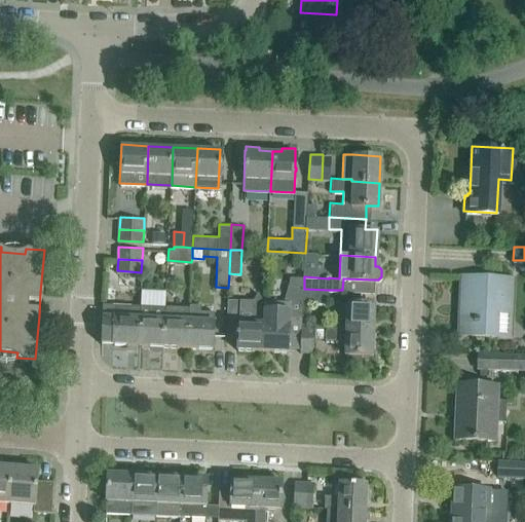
[(513,276),(461,274),(459,320),(473,320),(472,332),(511,334),(513,276)]
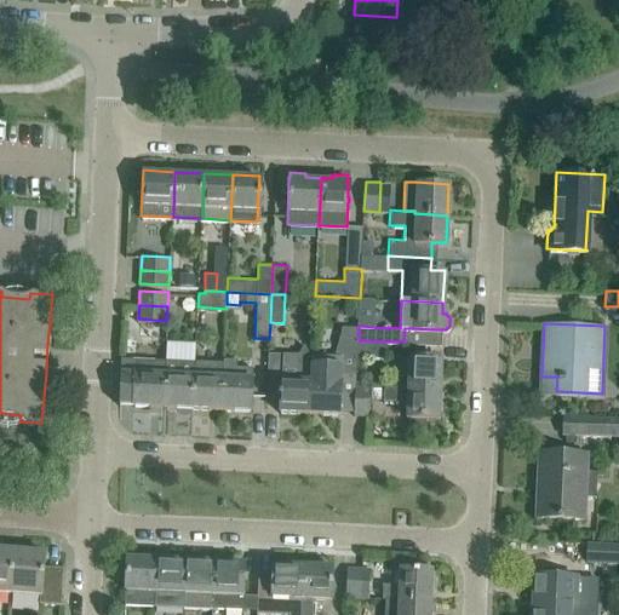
[(357,355),(359,340),(359,326),(340,326),(333,352),(311,352),(309,412),(338,413),(338,406),(353,406),(355,383),(357,355)]
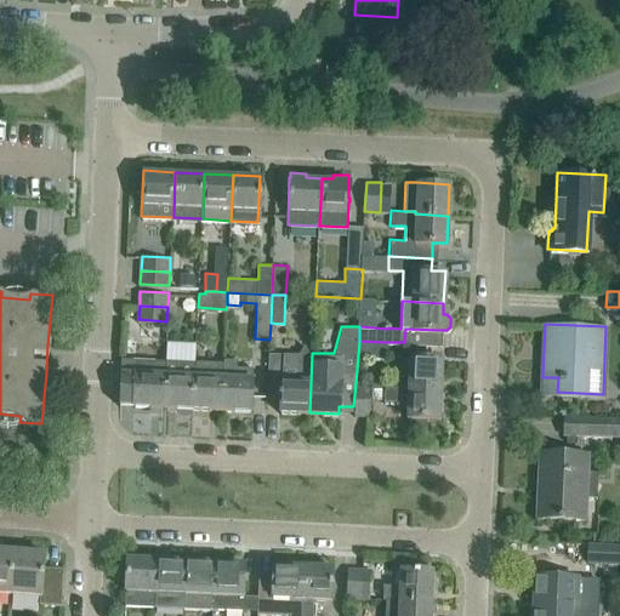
[(387,357),(388,342),(359,341),(358,355),(387,357)]
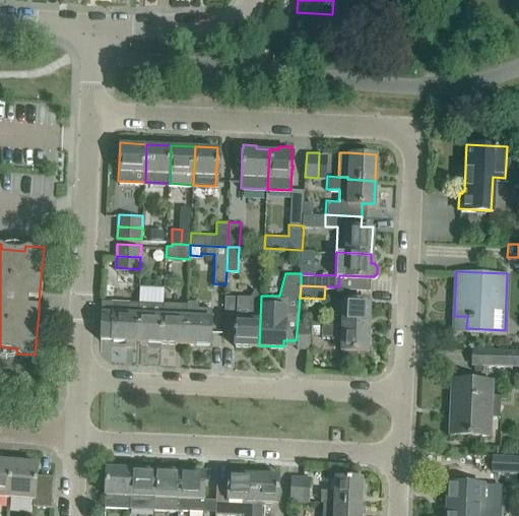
[(259,345),(261,296),(259,296),(254,287),(249,295),(223,294),(222,314),(235,315),(234,329),(233,328),(233,331),(234,332),(234,344),(259,345)]
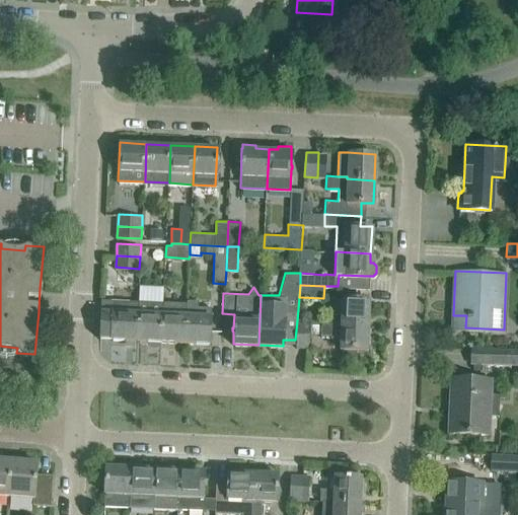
[(99,318),(98,337),(111,338),(137,339),(139,300),(138,300),(113,299),(100,298),(99,318)]
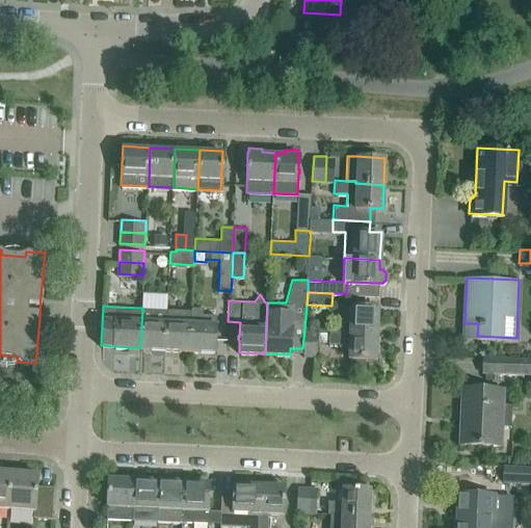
[(376,334),(377,307),(342,306),(341,331),(376,334)]
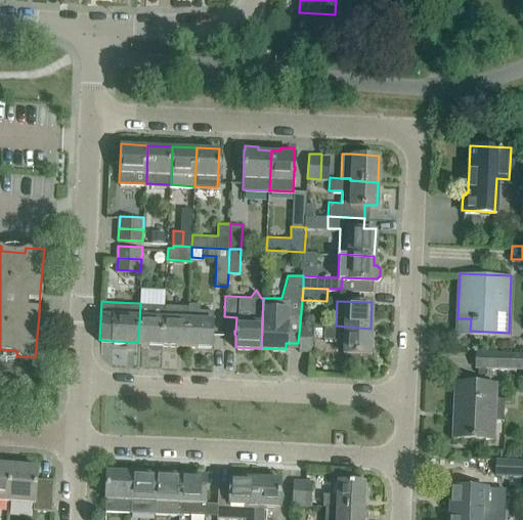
[(199,302),(189,302),(187,302),(187,305),(189,305),(188,344),(211,345),(212,309),(199,308),(199,302)]
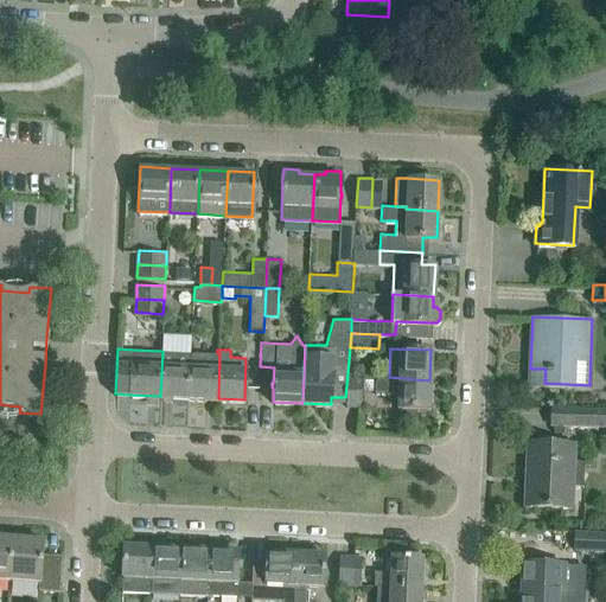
[(189,397),(191,352),(163,351),(160,396),(189,397)]
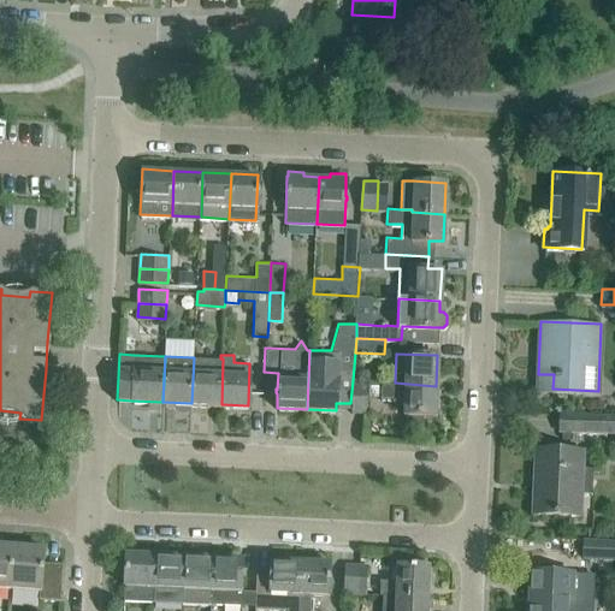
[(223,359),(220,359),(194,357),(191,403),(222,404),(223,359)]
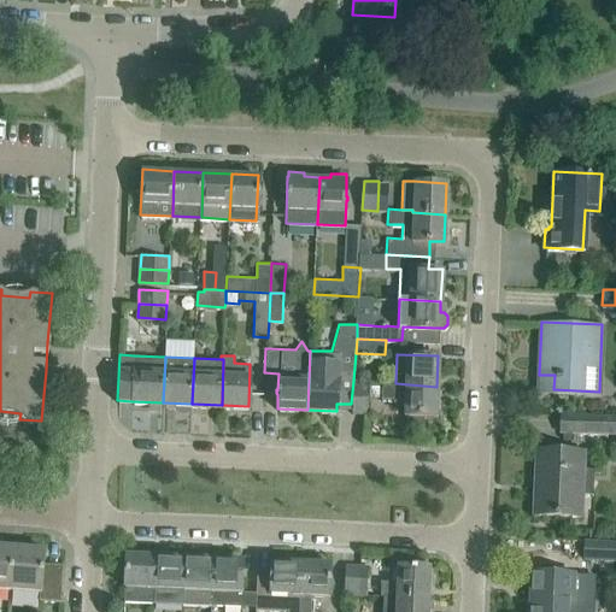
[(365,411),(367,382),(353,381),(351,404),(351,411),(365,411)]
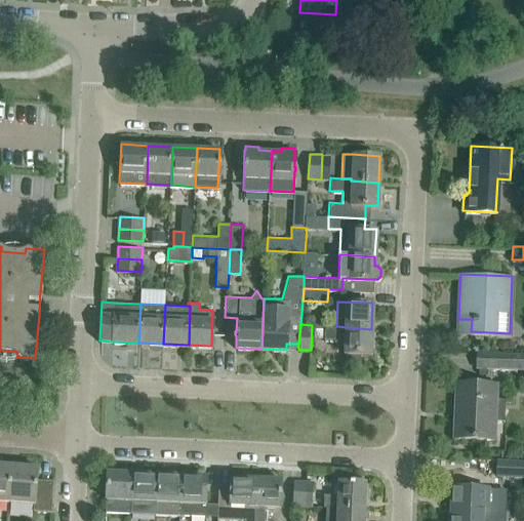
[(370,353),(371,329),(336,326),(324,326),(323,337),(344,338),(344,352),(345,352),(345,362),(359,362),(359,353),(370,353)]
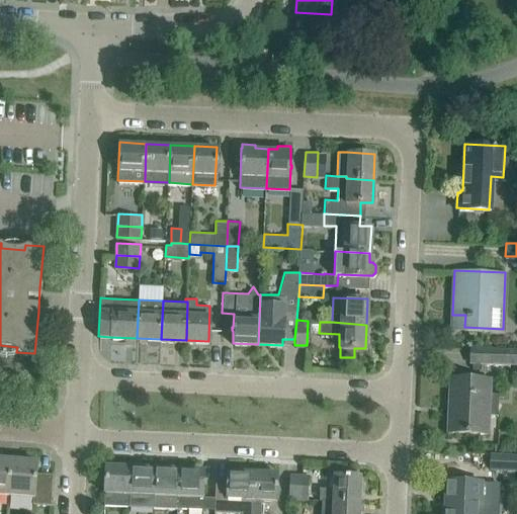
[(516,348),(471,347),(471,361),(516,362),(516,375),(516,374),(516,348)]
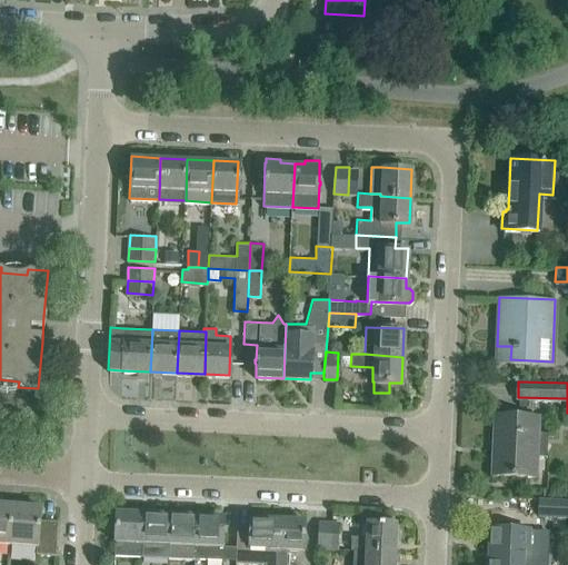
[(539,416),(494,414),(492,429),(496,430),(495,452),(491,452),(490,473),(537,475),(538,452),(534,452),(535,430),(538,430),(539,416)]
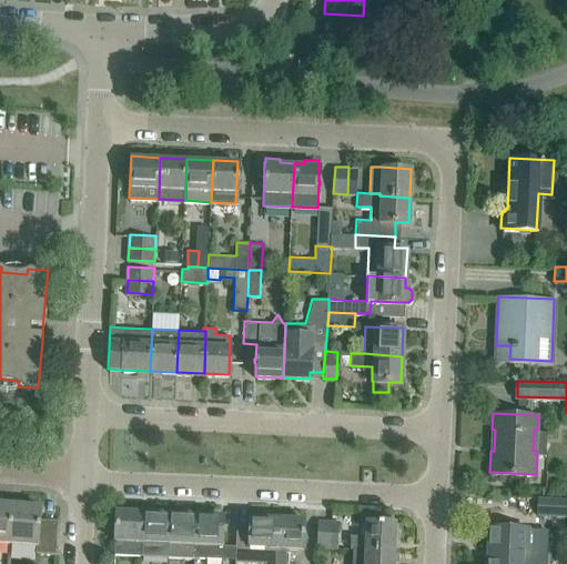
[(566,499),(538,497),(537,514),(566,514),(566,499)]
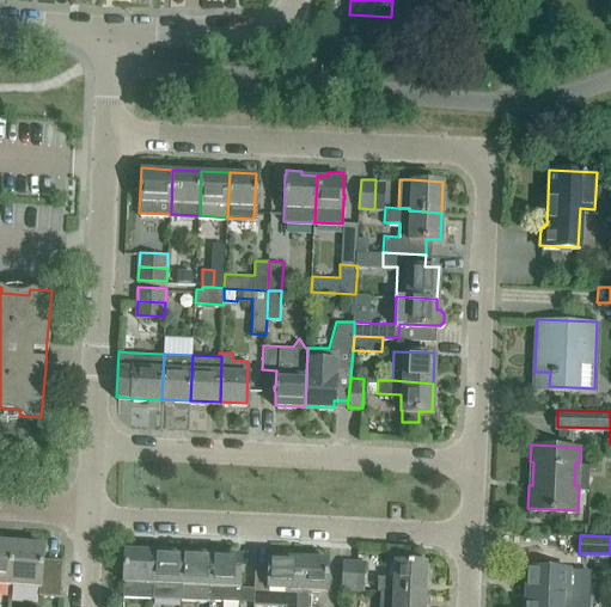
[(0,581),(10,582),(13,540),(0,539),(0,581)]
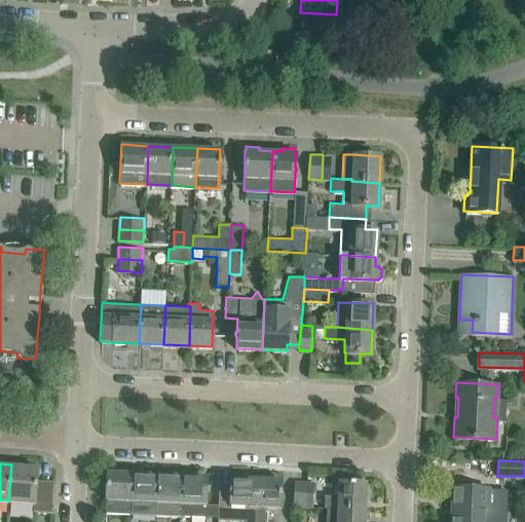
[(11,464),(8,500),(33,502),(32,510),(51,512),(52,481),(36,480),(37,468),(11,464)]
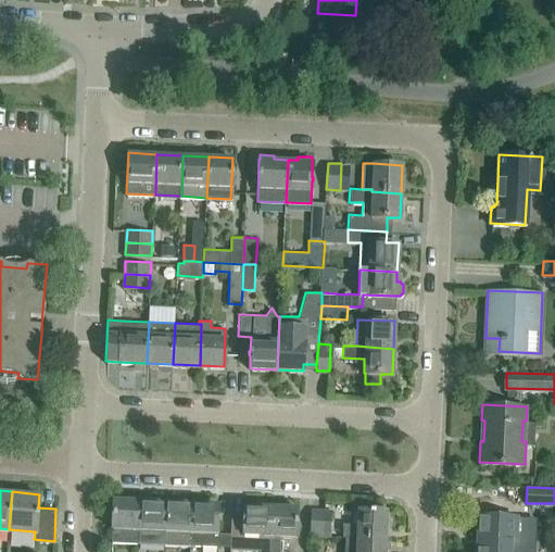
[(139,542),(141,500),(113,499),(111,540),(139,542)]
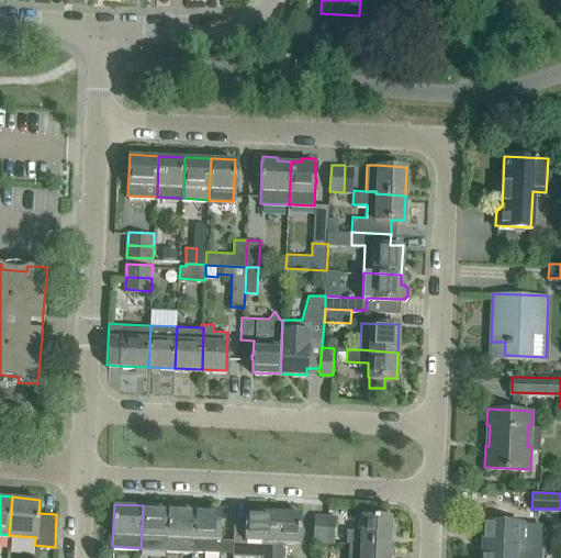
[(166,549),(168,506),(143,505),(141,548),(166,549)]
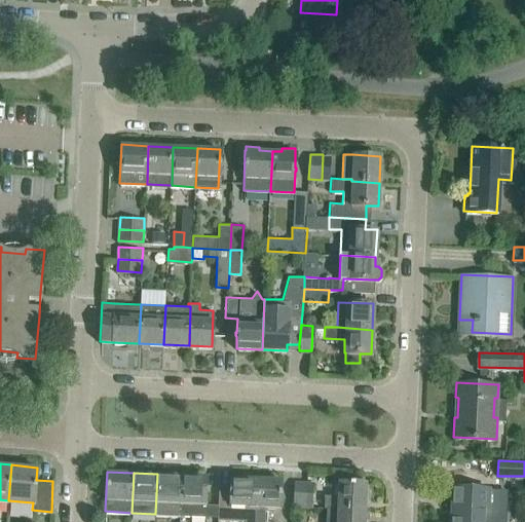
[(180,515),(182,475),(157,474),(155,514),(180,515)]
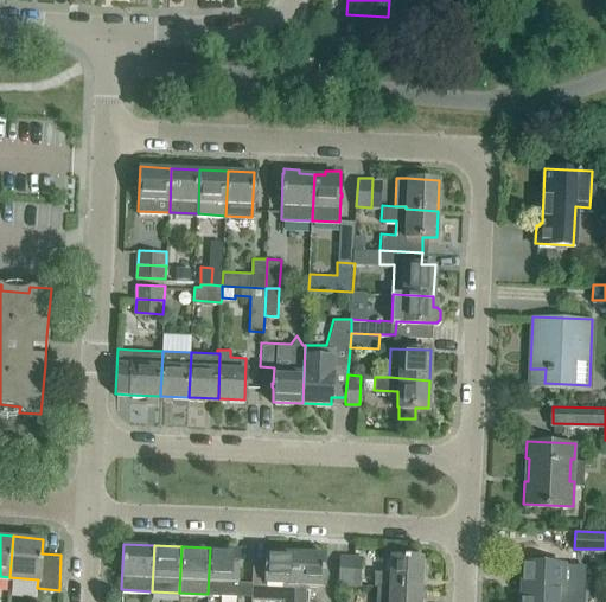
[(210,548),(208,594),(219,594),(236,595),(237,549),(210,548)]
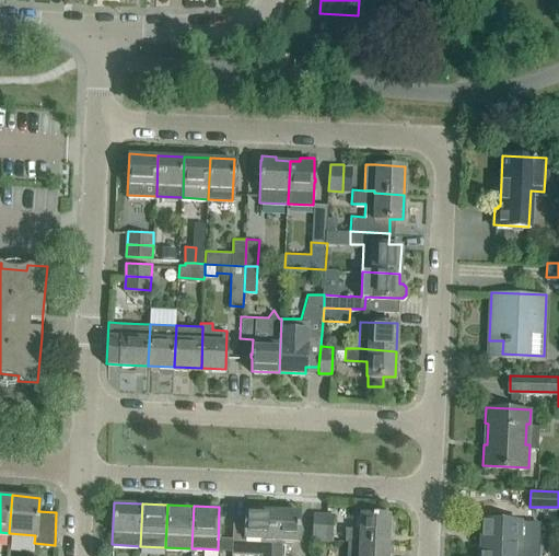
[(271,555),(274,509),(245,508),(244,522),(231,522),(230,553),(259,554),(259,555),(271,555)]
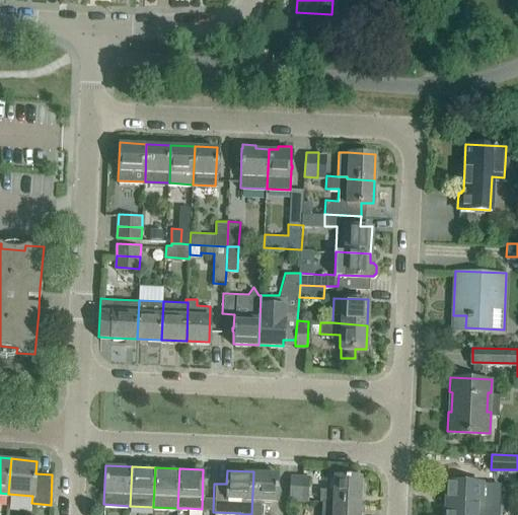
[(277,472),(253,471),(251,514),(261,514),(263,500),(276,500),(277,472)]
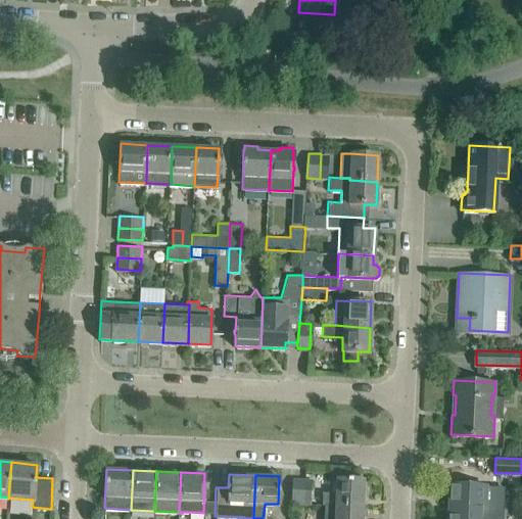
[(312,478),(305,478),(293,478),(292,502),(312,503),(312,478)]
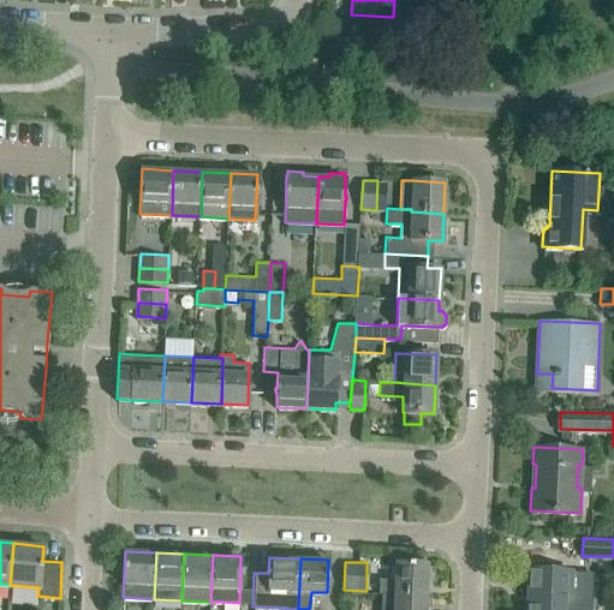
[(428,564),(395,563),(395,578),(379,578),(377,592),(381,592),(427,594),(428,564)]
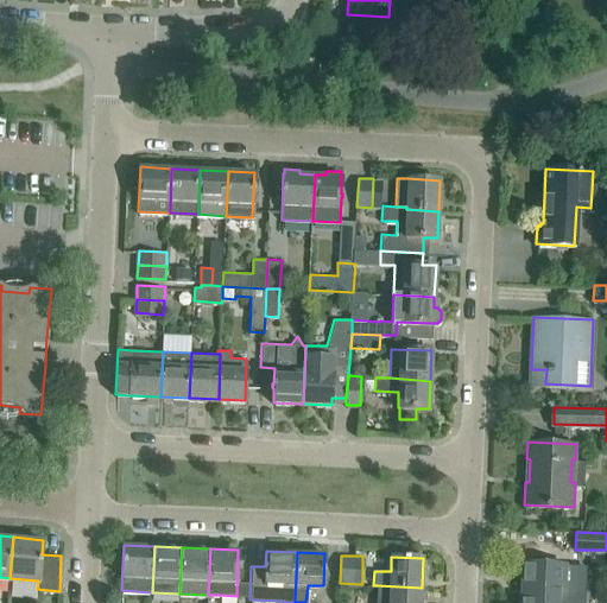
[(564,563),(524,562),(523,591),(520,590),(519,602),(556,602),(557,589),(563,590),(564,563)]
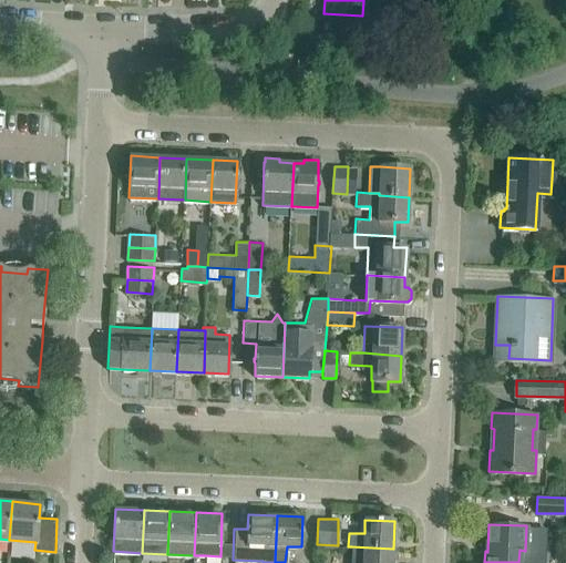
[(392,562),(393,549),(351,546),(350,562),(392,562)]
